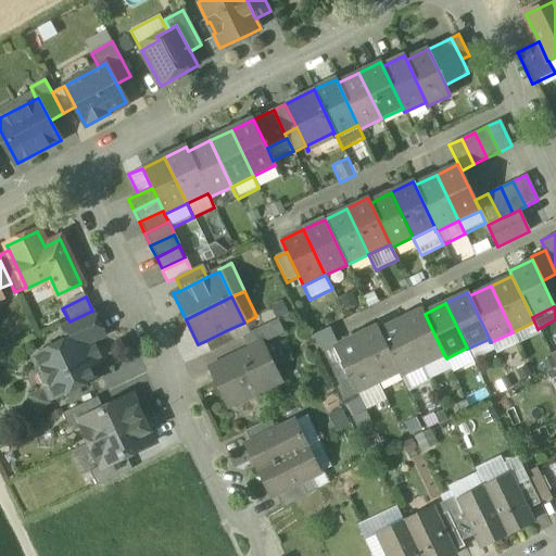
[(422,366),(444,355),(425,314),(422,310),(401,319),(422,366)]
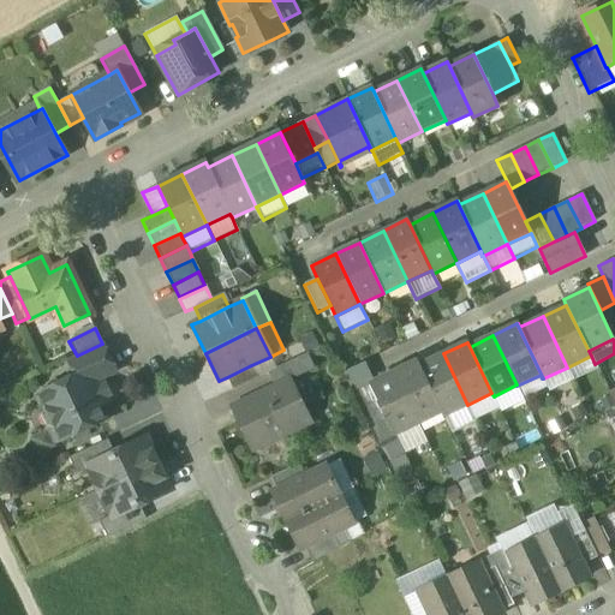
[(117,372),(102,344),(77,356),(67,360),(75,375),(90,368),(97,382),(117,372)]
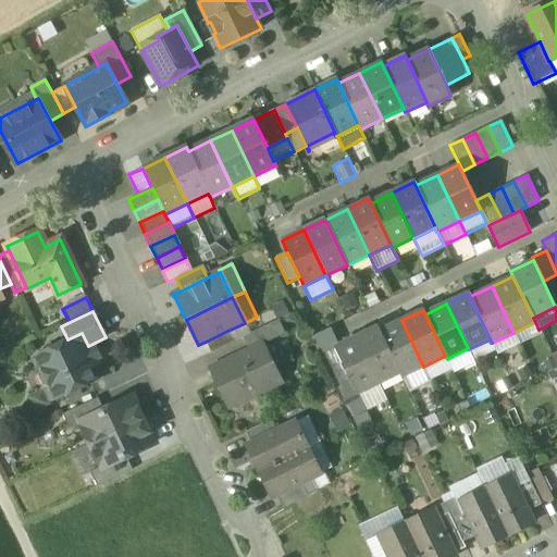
[(401,376),(423,367),(401,320),(380,331),(400,373),(401,376)]
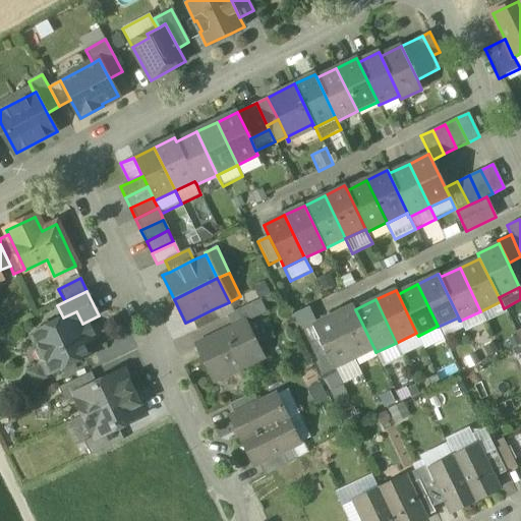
[(228,317),(233,328),(245,323),(267,312),(261,301),(228,317)]
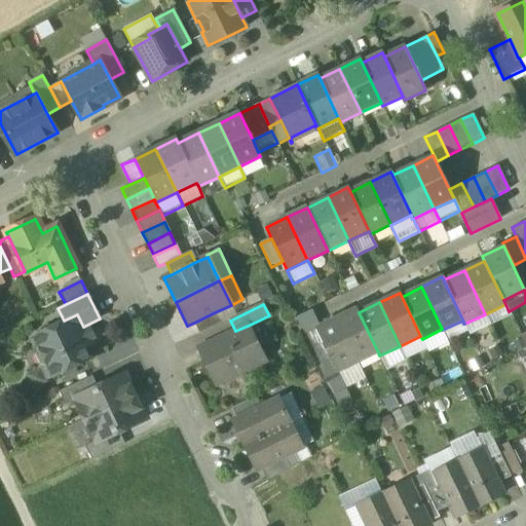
[(485,314),(490,326),(511,316),(509,311),(505,304),(485,314)]
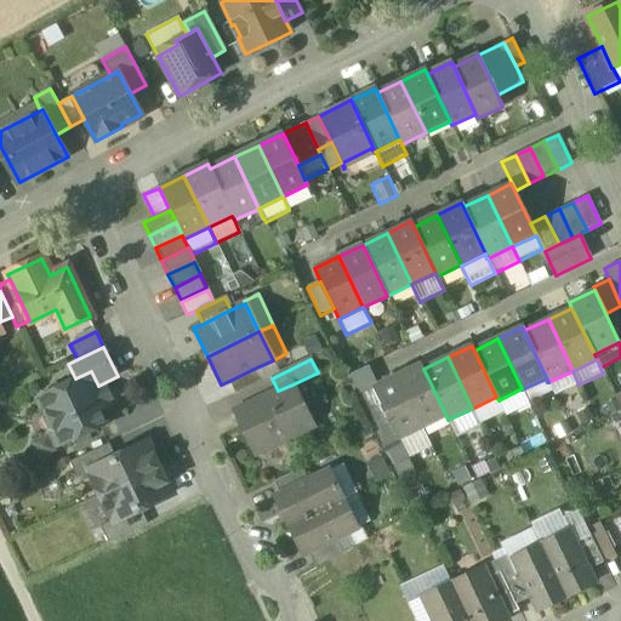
[(254,369),(260,381),(279,372),(273,360),(254,369)]
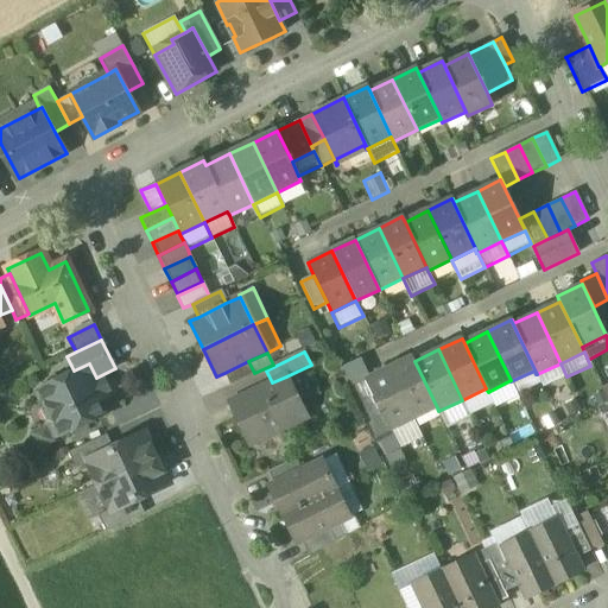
[(413,418),(437,407),(415,361),(412,356),(388,368),(413,418)]
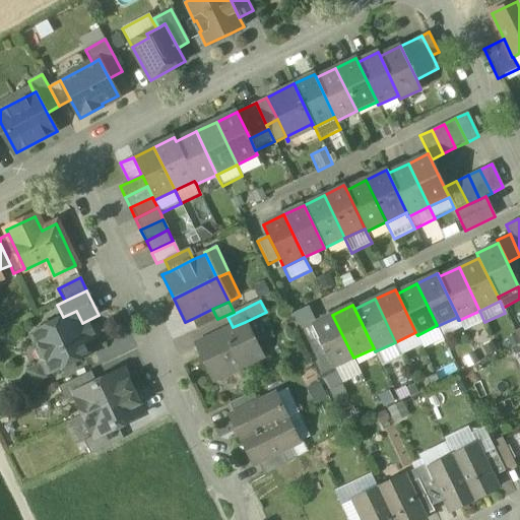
[(312,325),(316,323),(308,306),(288,315),(298,332),(312,325)]
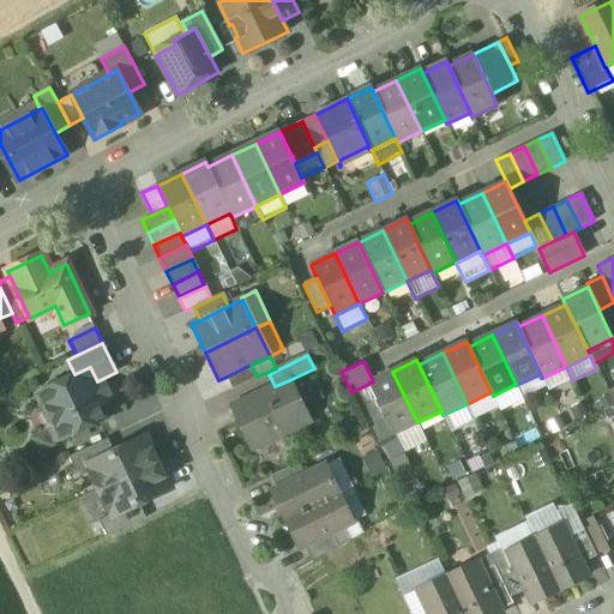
[(227,377),(233,389),(257,377),(251,365),(227,377)]
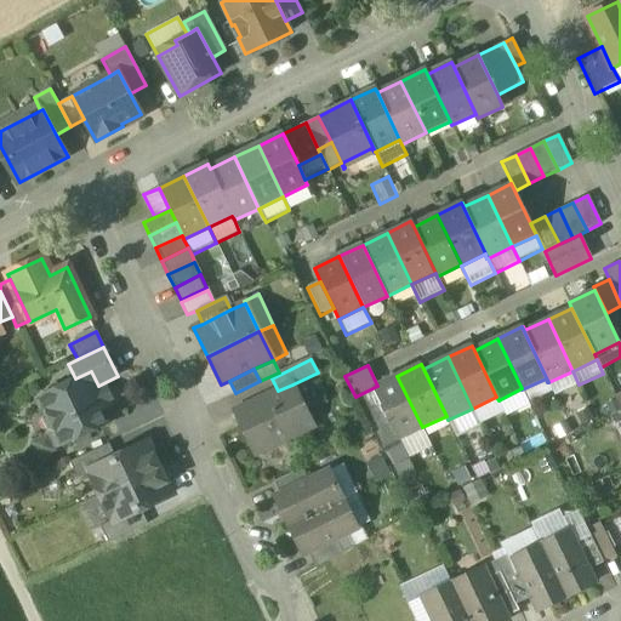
[(56,433),(62,445),(106,426),(100,412),(109,408),(98,386),(91,371),(75,379),(39,397),(45,410),(41,420),(46,429),(56,433)]
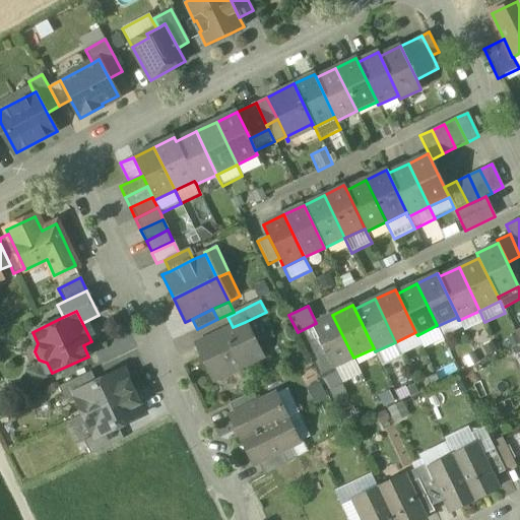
[(459,320),(463,328),(464,332),(484,322),(479,311),(459,320)]
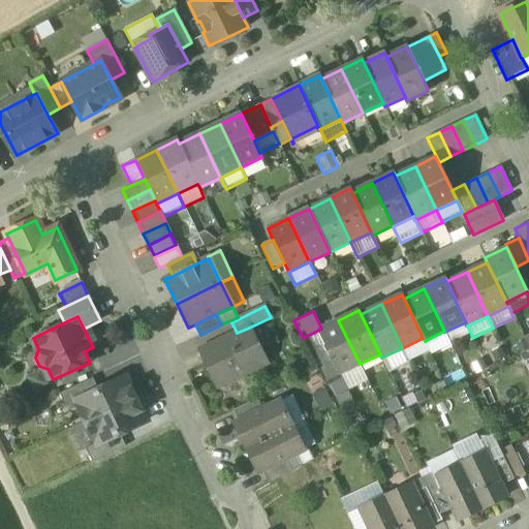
[(340,373),(360,364),(338,320),(321,329),(317,331),(338,374),(340,373)]
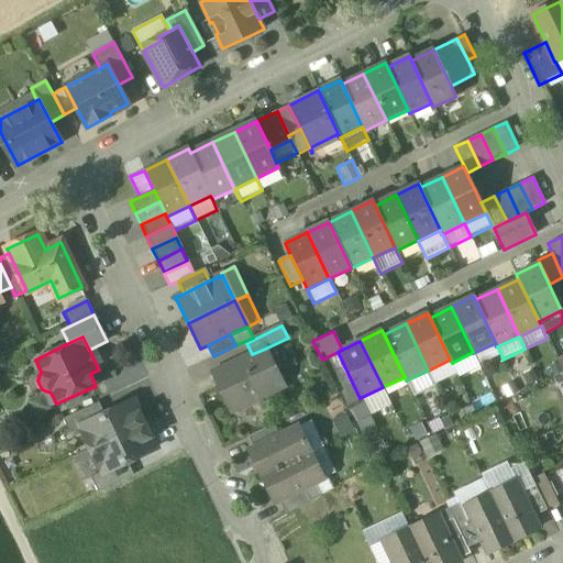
[(473,353),(479,365),(501,355),(497,346),(496,346),(495,343),(473,353)]
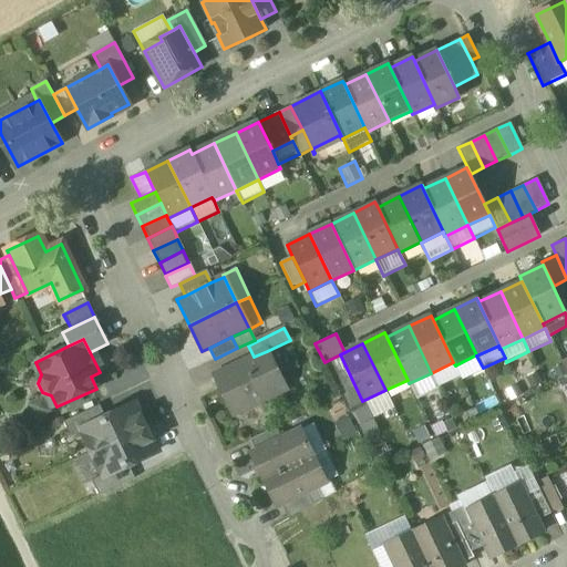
[(214,377),(232,413),(257,400),(258,403),(286,390),(267,351),(254,357),(214,377)]
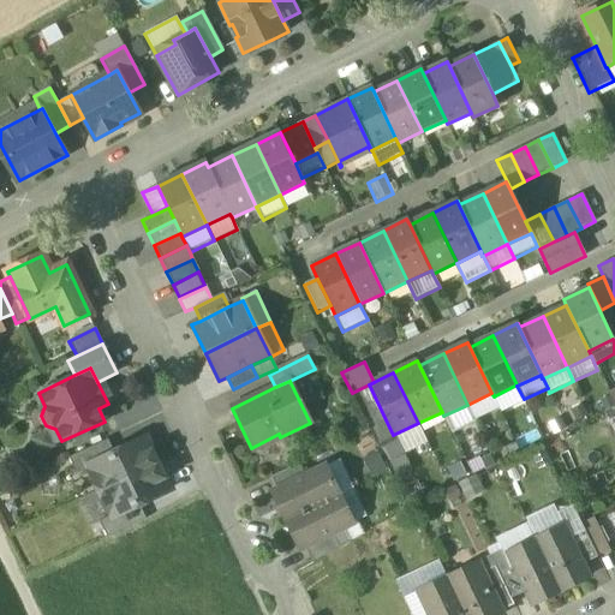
[(369,384),(352,393),(376,443),(393,435),(369,384)]
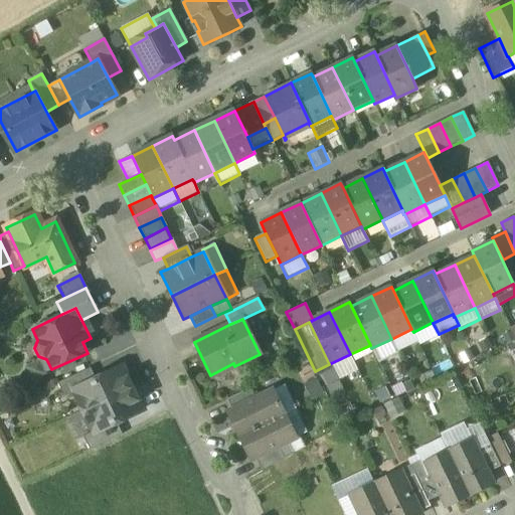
[(413,332),(418,343),(419,347),(440,337),(439,334),(433,323),(433,322),(413,332)]
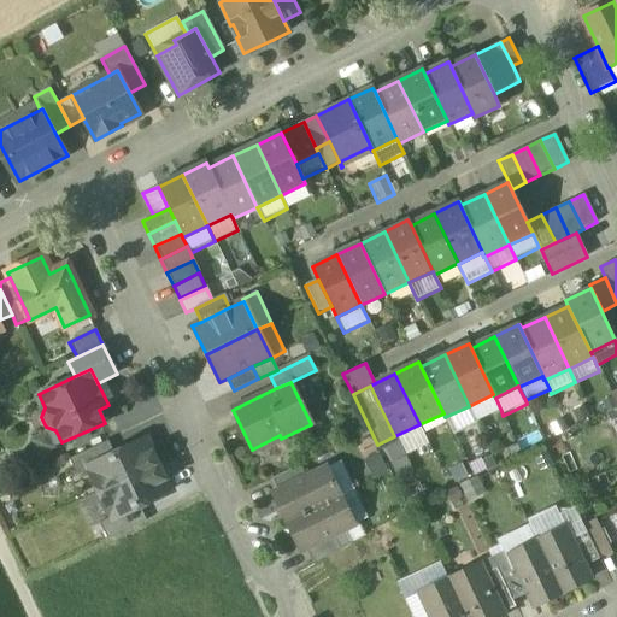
[(469,406),(477,422),(501,411),(495,398),(493,394),(469,406)]
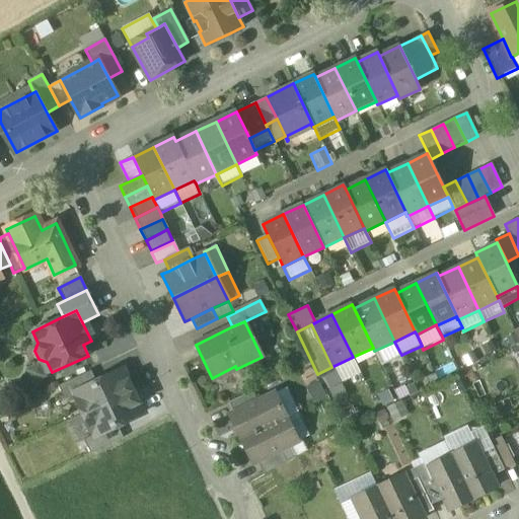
[(394,342),(374,351),(382,367),(402,357),(401,355),(394,342)]
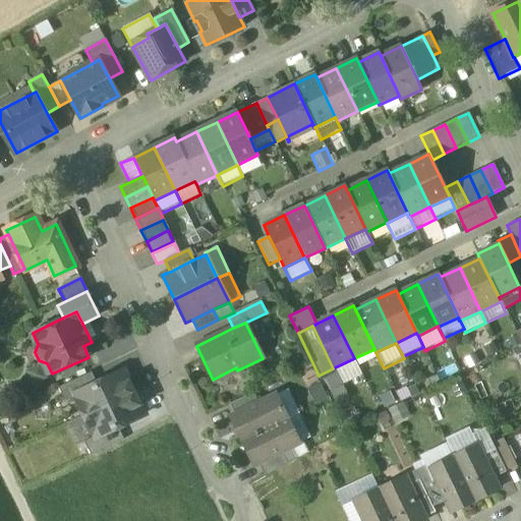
[(520,344),(512,349),(518,362),(520,360),(520,344)]
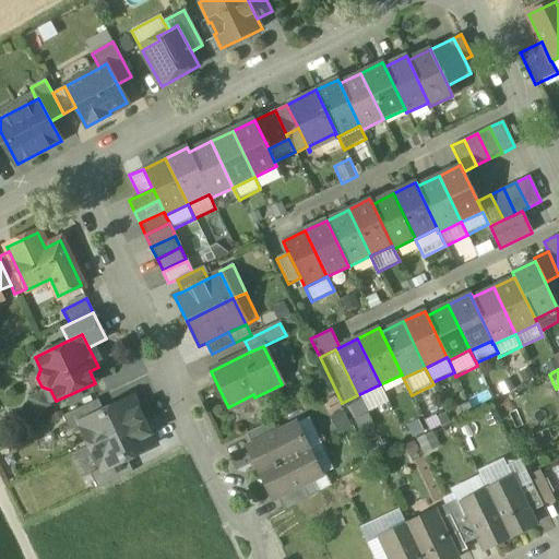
[(359,394),(369,413),(389,403),(380,384),(359,394)]
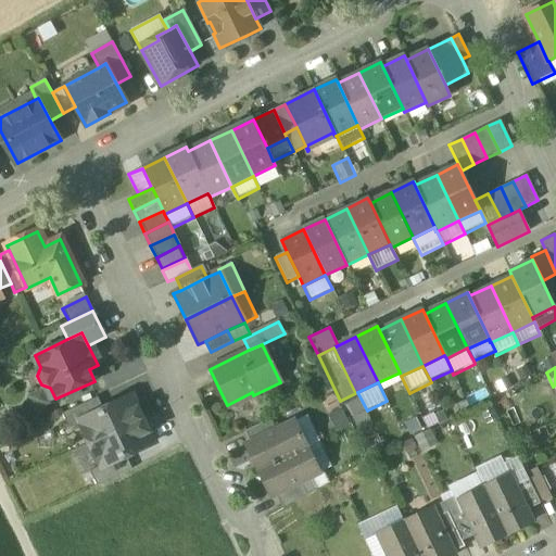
[(51,404),(42,388),(26,396),(34,413),(51,404)]
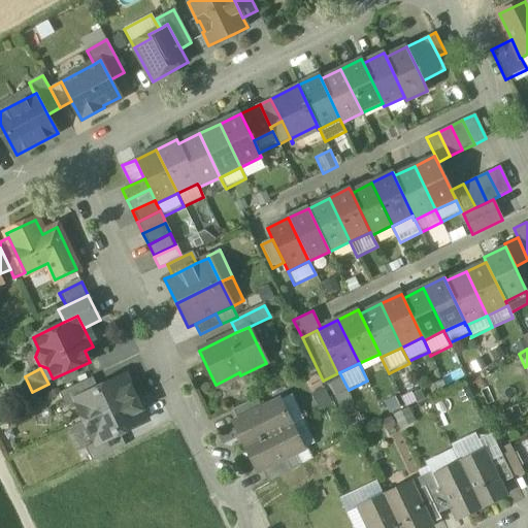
[(337,373),(323,381),(331,398),(349,390),(339,372),(337,373)]
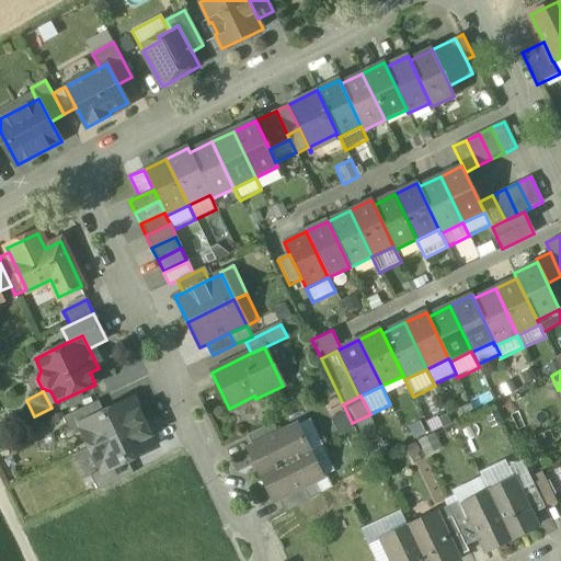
[(81,427),(91,448),(144,423),(133,400),(104,414),(80,425),(81,427)]
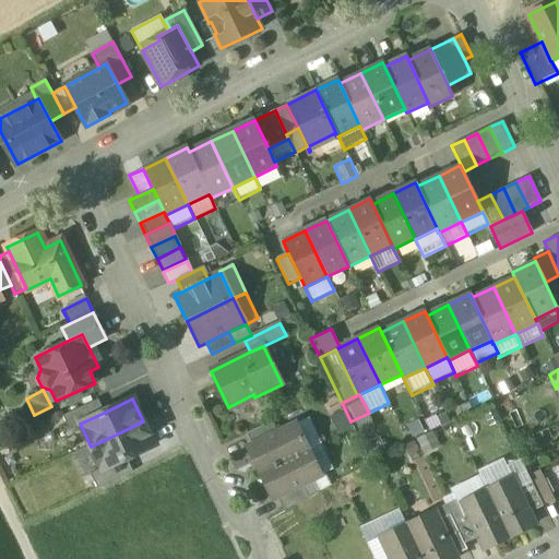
[(62,417),(69,431),(81,426),(80,424),(104,413),(97,400),(62,417)]
